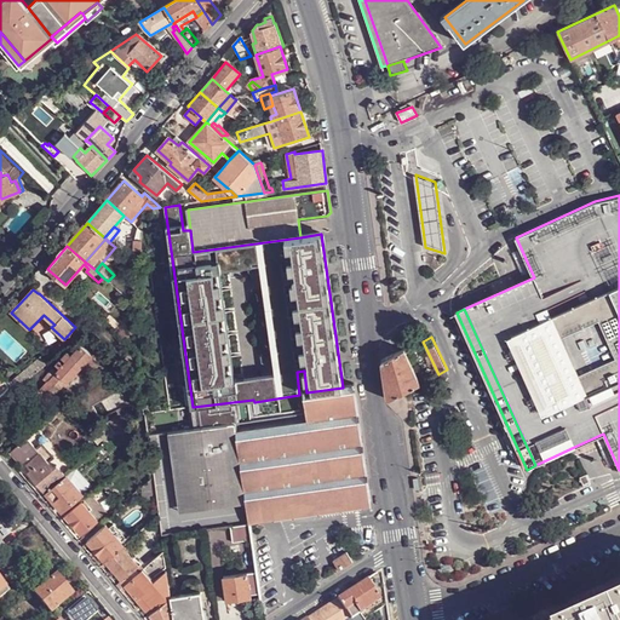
[(423,349),(420,343),(406,350),(408,356),(423,349)]
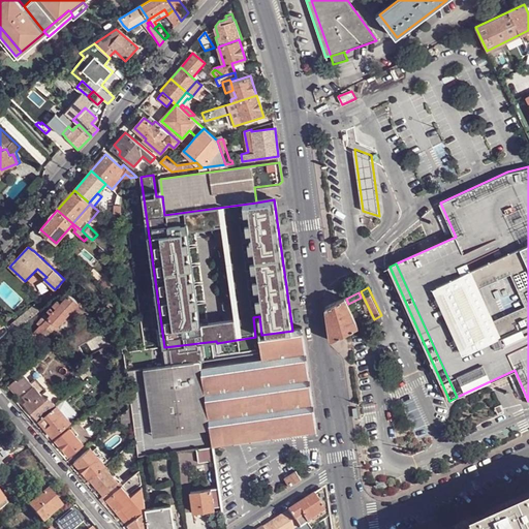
[(79,303),(69,293),(61,303),(58,300),(54,305),(57,308),(55,310),(51,307),(48,310),(52,313),(48,317),(45,315),(37,323),(39,325),(28,339),(38,347),(69,313),(78,304),(79,303)]
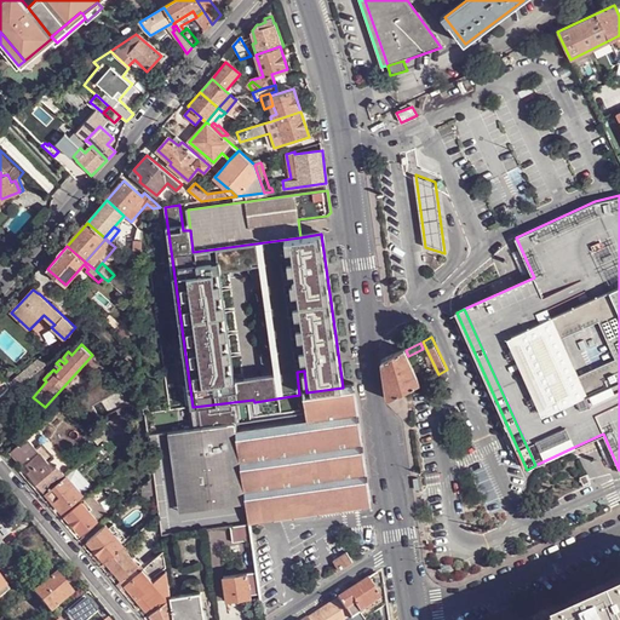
[(408,389),(422,382),(408,356),(406,350),(400,354),(383,361),(386,385),(388,397),(408,389)]
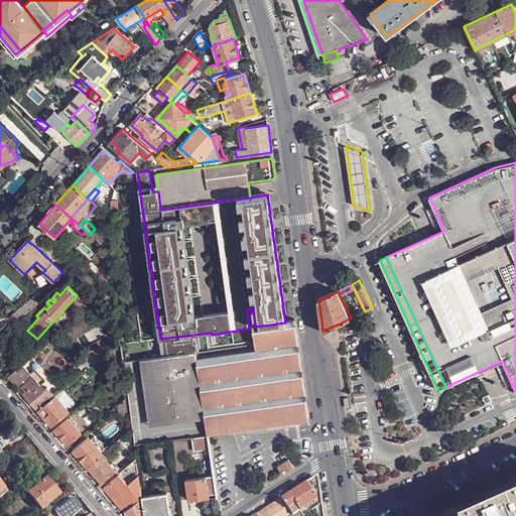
[(20,312),(23,315),(35,306),(40,301),(35,295),(18,309),(21,311),(20,312)]
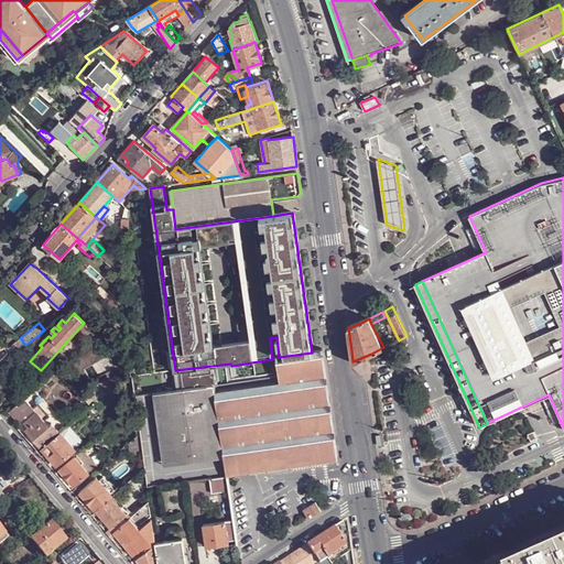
[(88,329),(83,324),(74,334),(78,339),(88,329)]
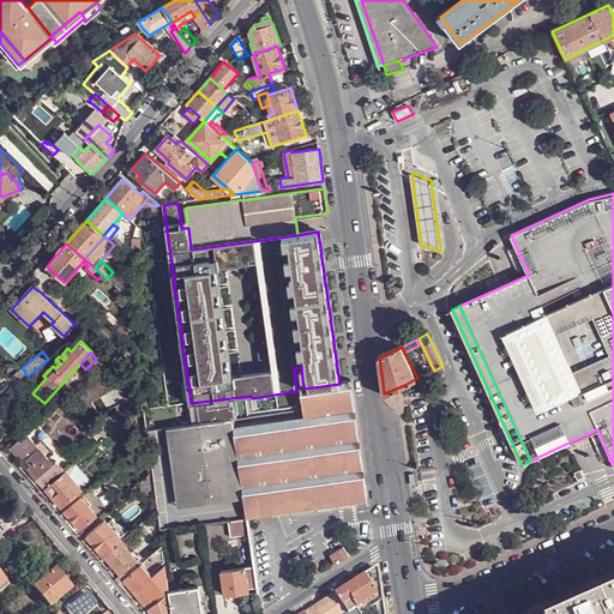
[(42,365),(28,375),(32,381),(47,369),(42,365)]
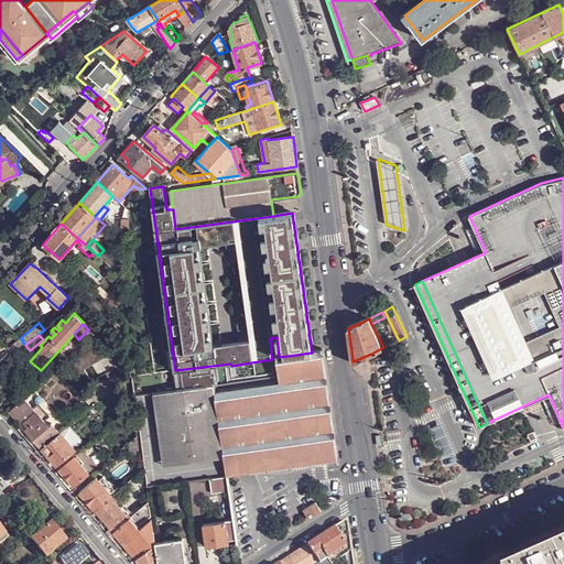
[(20,338),(8,348),(14,355),(18,353),(25,345),(22,342),(23,340),(20,338)]
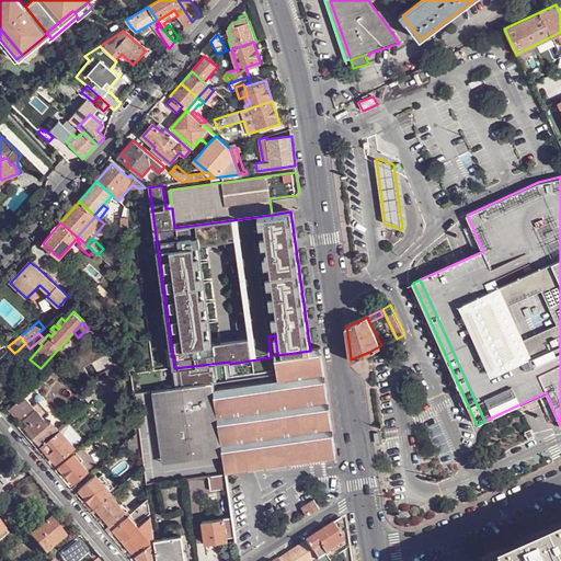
[(214,381),(153,390),(164,464),(225,455),(227,474),(240,472),(248,471),(322,461),(336,459),(321,348),(310,351),(277,355),(275,355),(278,381),(215,390),(214,381)]
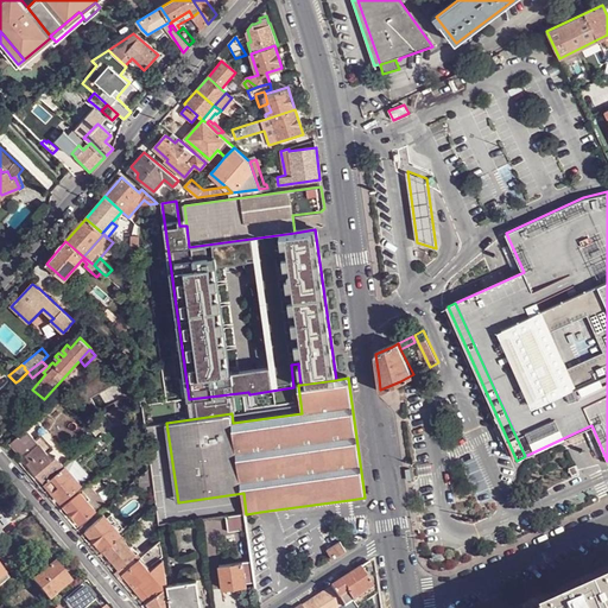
[(141,405),(141,404),(127,416),(115,425),(120,430),(143,411),(141,405)]
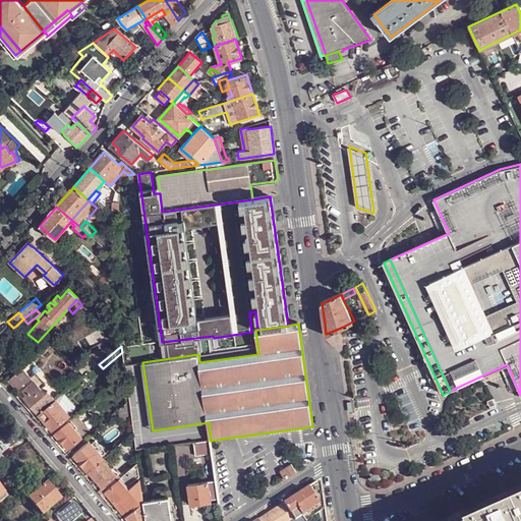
[(91,354),(99,364),(109,356),(101,347),(91,354)]
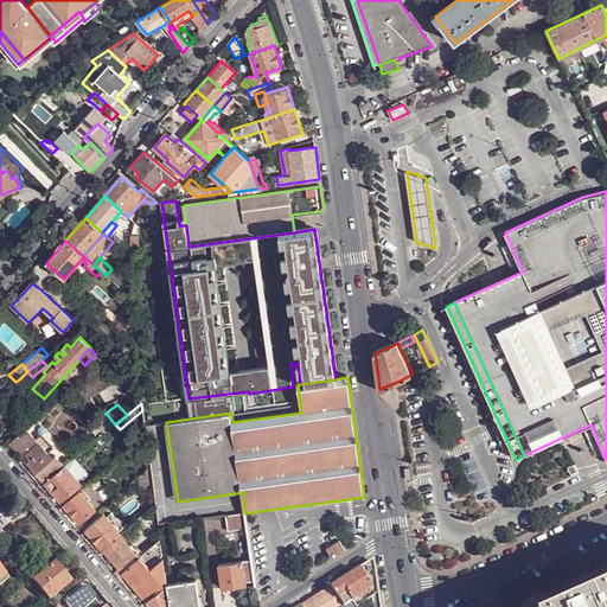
[(0,421),(5,427),(13,421),(2,407),(0,408),(0,421)]
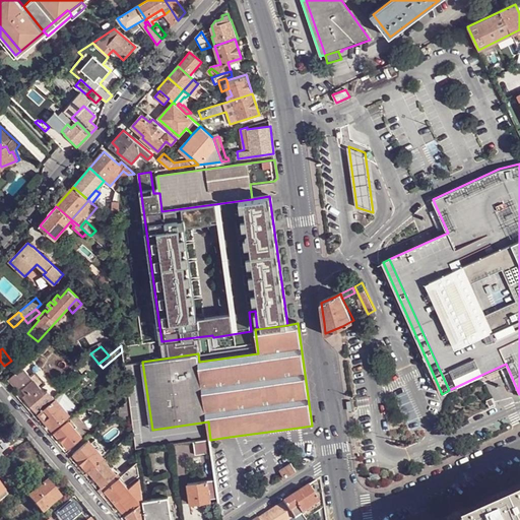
[(88,372),(99,364),(90,353),(89,352),(82,359),(80,362),(88,372)]
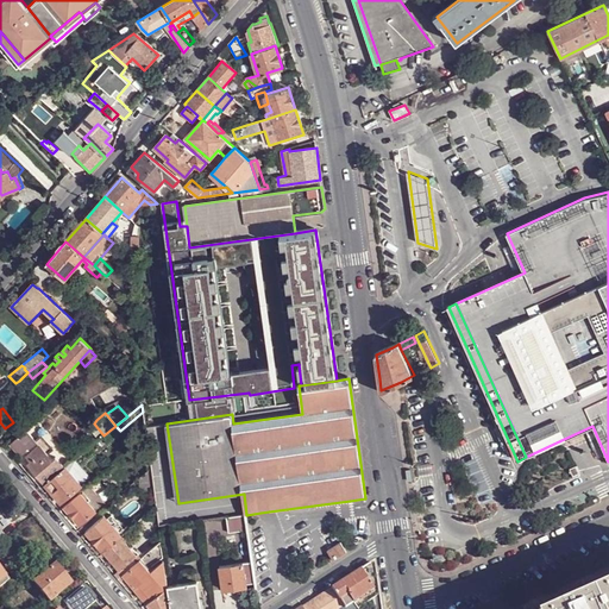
[(26,429),(11,444),(22,457),(37,443),(26,429)]
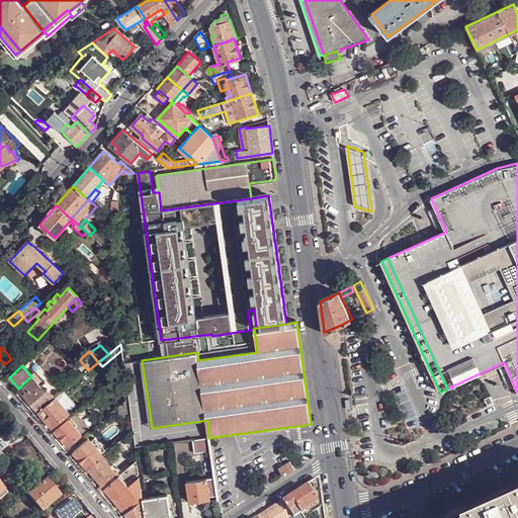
[(24,396),(38,412),(56,399),(49,390),(46,393),(34,379),(23,389),(27,394),(24,396)]
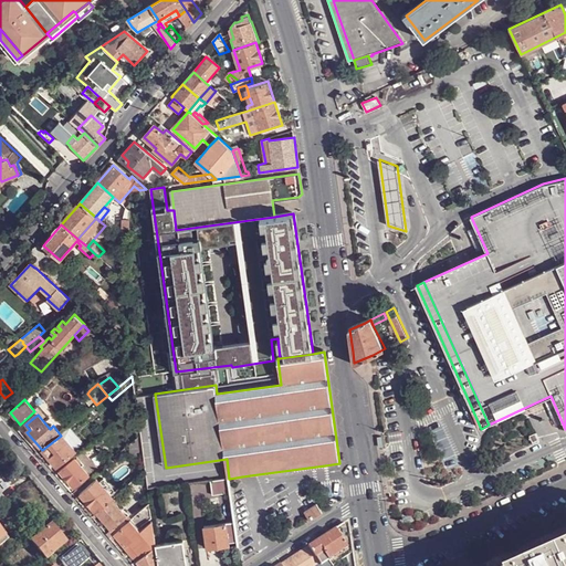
[(65,436),(64,432),(61,436),(42,450),(56,468),(75,451),(63,437),(65,436)]
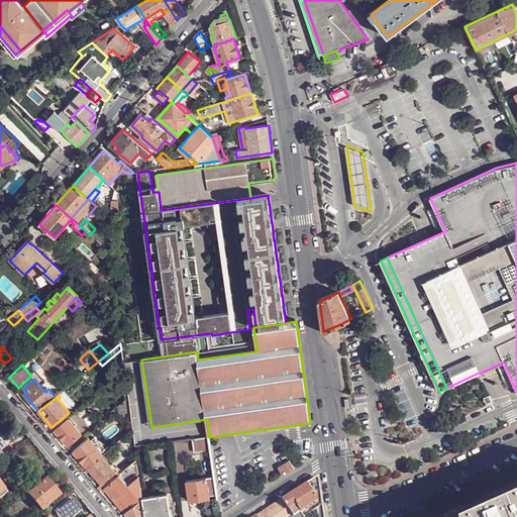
[(130,416),(128,398),(118,407),(119,417),(130,416)]
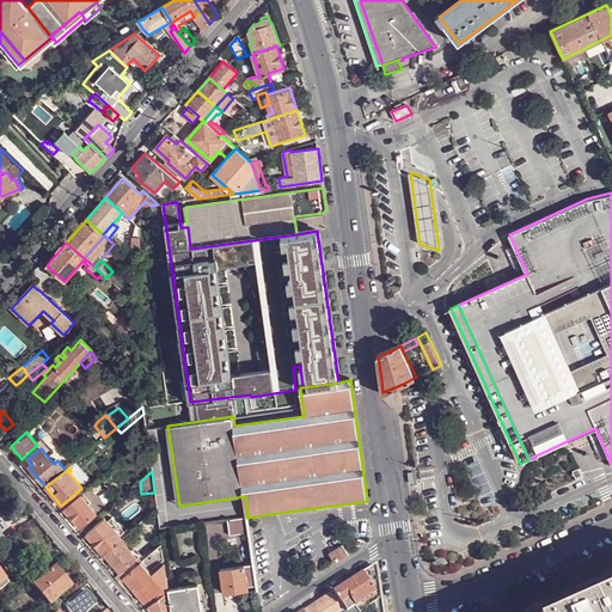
[(90,488),(65,509),(80,527),(105,506),(90,488)]
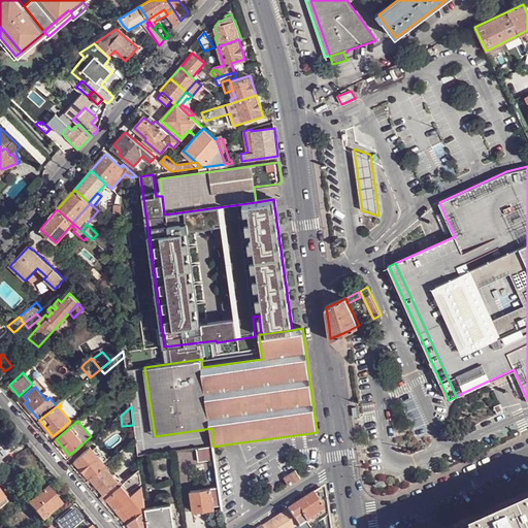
[(216,460),(213,447),(197,449),(198,462),(216,460)]
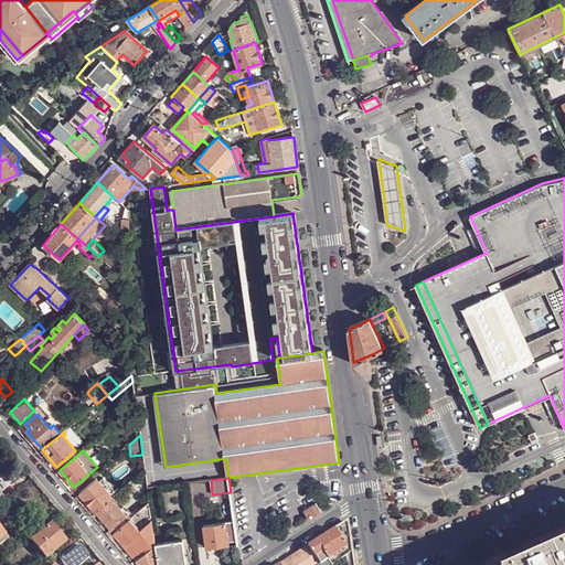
[(96,512),(112,499),(113,498),(96,479),(80,493),(96,512)]
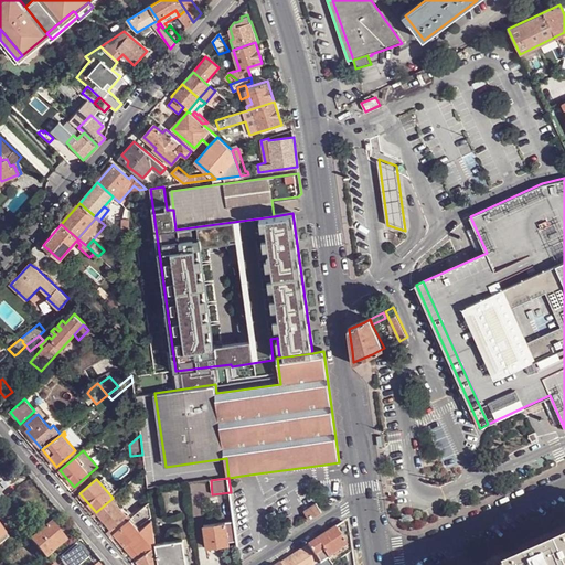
[(125,524),(131,519),(128,515),(126,516),(112,499),(96,512),(110,530),(114,534),(123,526),(125,524)]
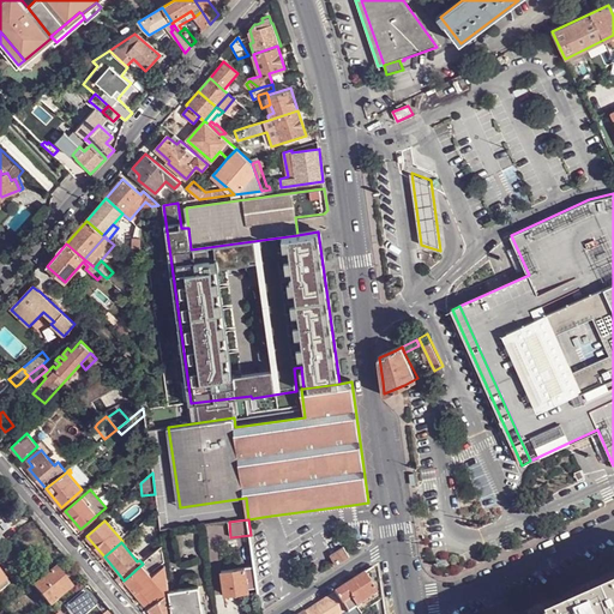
[(154,605),(168,593),(168,591),(162,548),(143,564),(136,570),(133,572),(124,581),(136,595),(142,590),(154,605)]
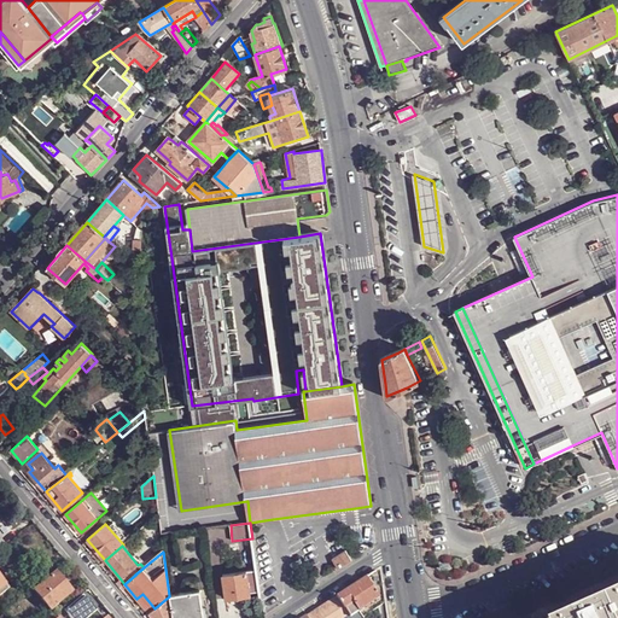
[(347,552),(337,558),(339,569),(343,566),(350,561),(347,552)]
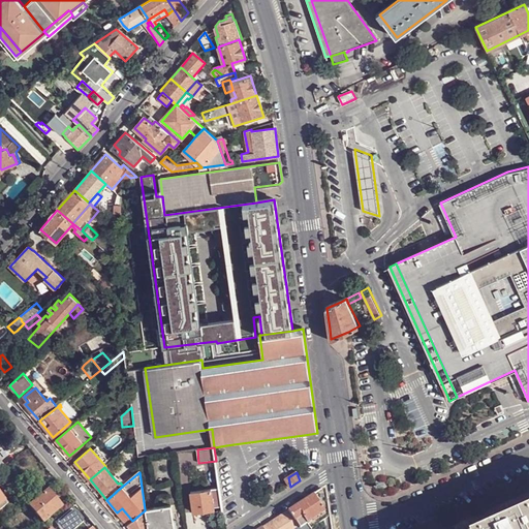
[(214,507),(222,506),(219,488),(191,492),(194,512),(208,510),(214,509),(214,507)]
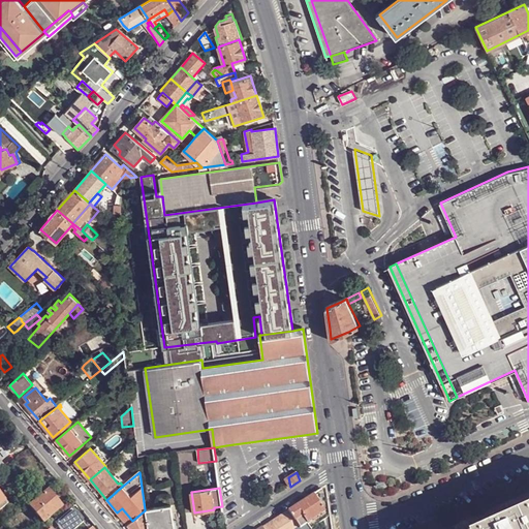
[(314,495),(263,528),(310,528),(325,519),(331,516),(327,488),(314,495)]
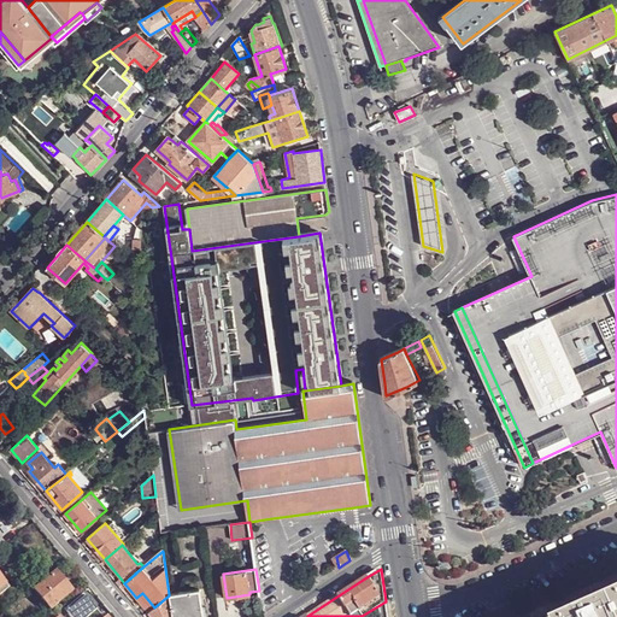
[(57,573),(35,591),(51,609),(72,592),(57,573)]
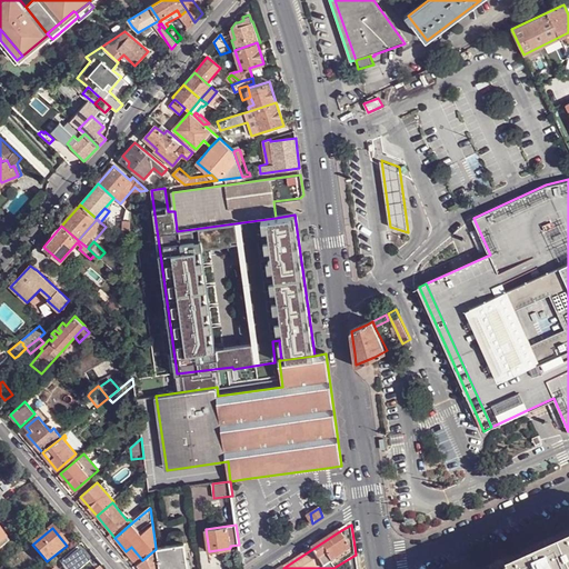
[(156,549),(158,568),(187,568),(186,560),(183,543),(156,548),(156,549)]
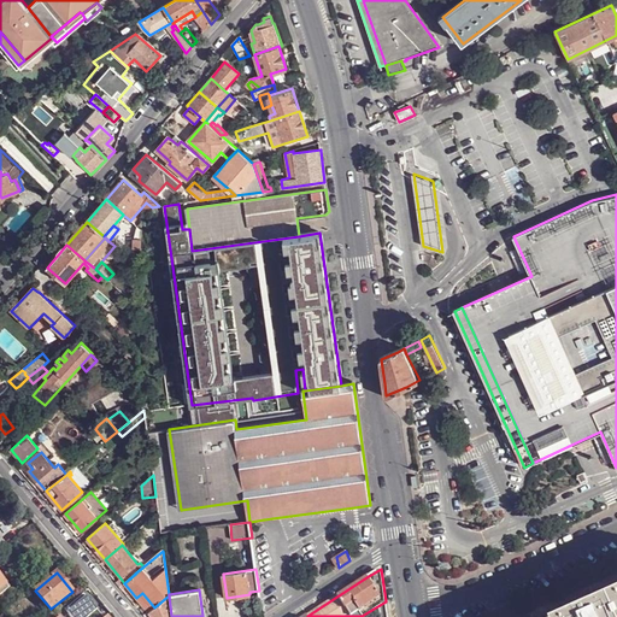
[(150,612),(154,607),(142,593),(136,598),(150,612)]
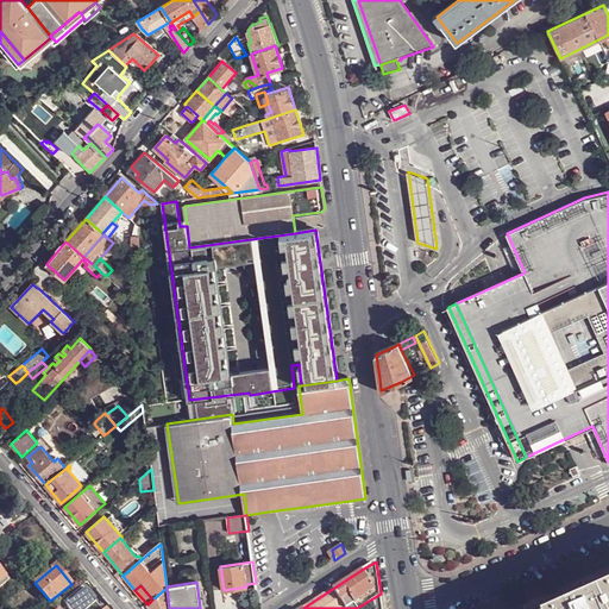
[(88,608),(90,607),(96,603),(82,586),(67,601),(74,608),(88,608)]
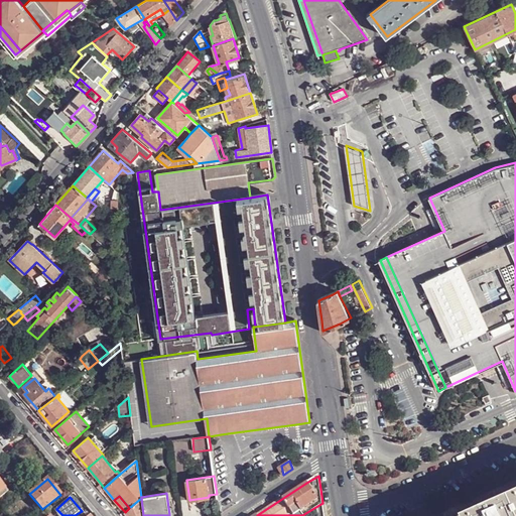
[(125,512),(128,515),(143,515),(141,498),(129,508),(125,512)]
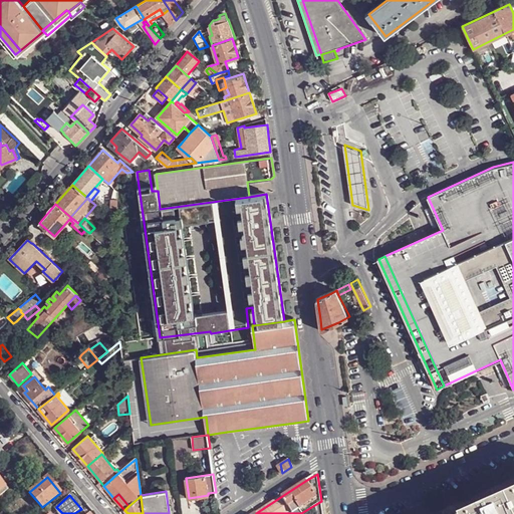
[(513,513),(513,502),(498,510),(499,513),(513,513)]
